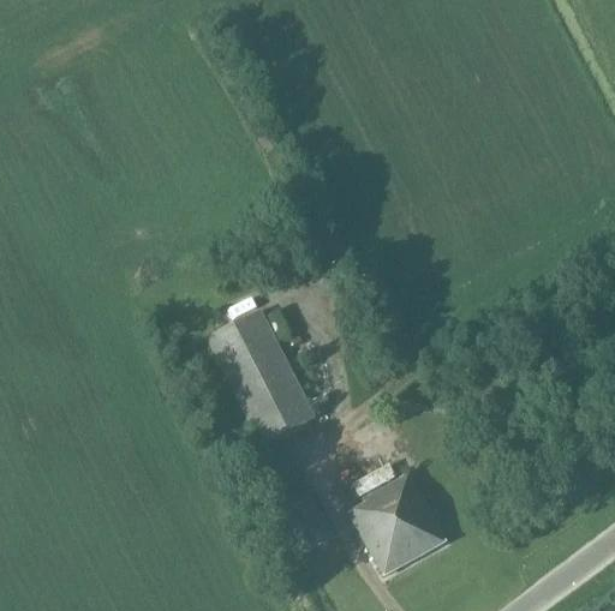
[(261,447),(317,419),(263,311),(261,312),(251,292),(202,317),(210,336),(207,339),(261,447)]
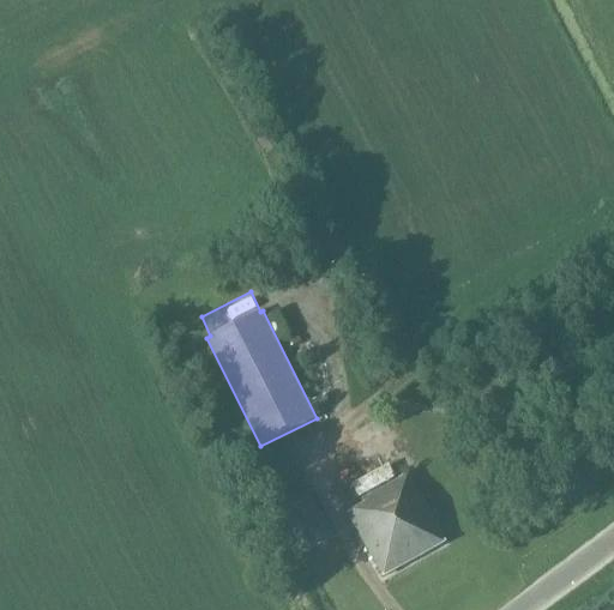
[(386,461),(351,481),(359,495),(395,475),(386,461)]
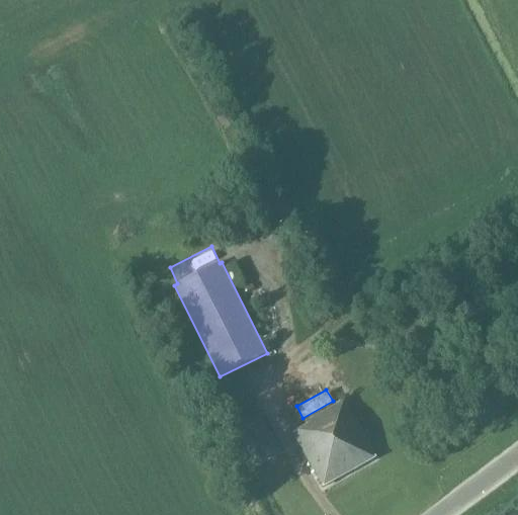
[(323,487),(376,456),(344,400),(306,420),(308,424),(292,433),(323,487)]
